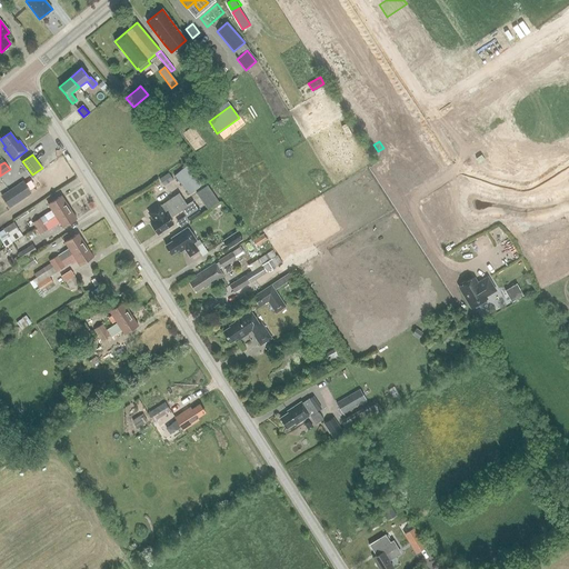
[(178,172),(173,176),(189,195),(201,185),(187,166),(178,172)]
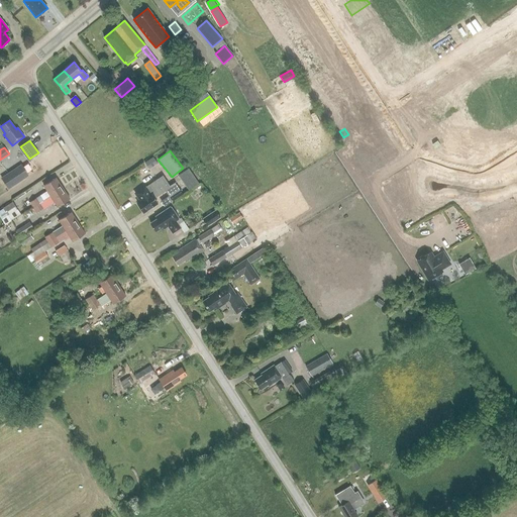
[(145,163),(149,169),(158,164),(153,157),(145,163)]
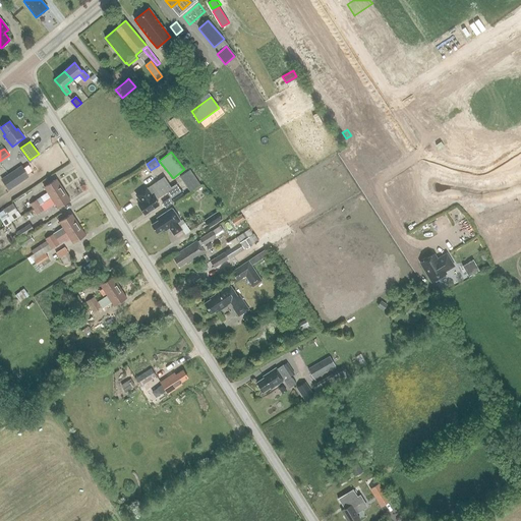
[(8,190),(29,176),(21,166),(1,179),(8,190)]
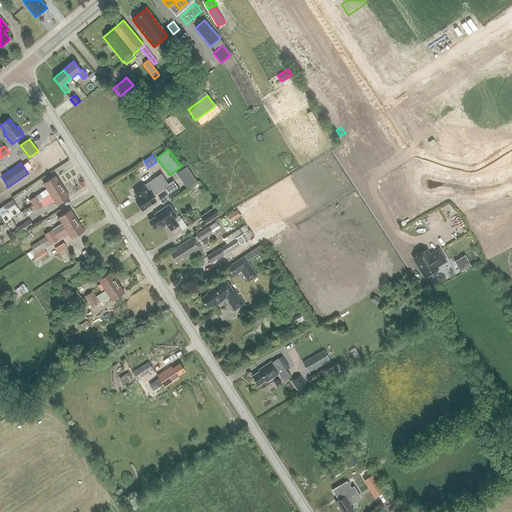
[(197,181),(186,166),(176,173),(187,188),(197,181)]
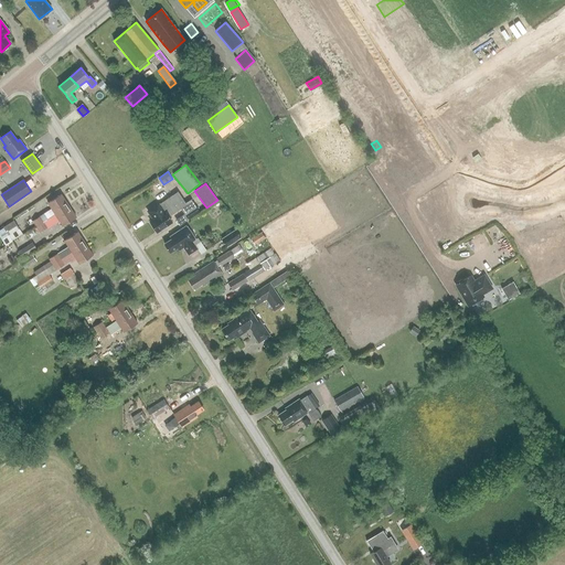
[(168,217),(181,210),(188,220),(199,212),(191,200),(185,203),(179,192),(160,204),(148,211),(153,220),(150,222),(157,233),(172,223),(168,217)]
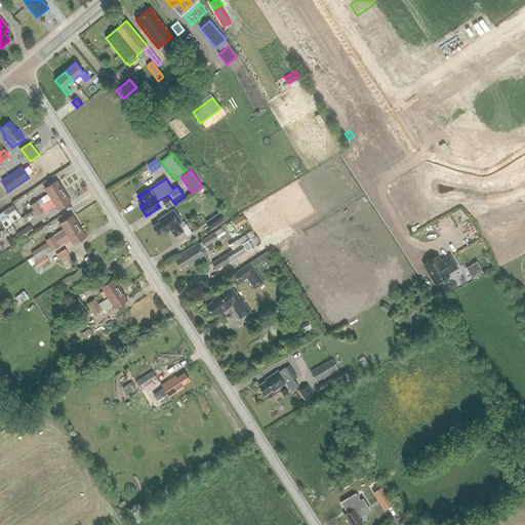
[(47,194),(37,201),(41,206),(64,191),(56,180),(44,189),(47,194)]
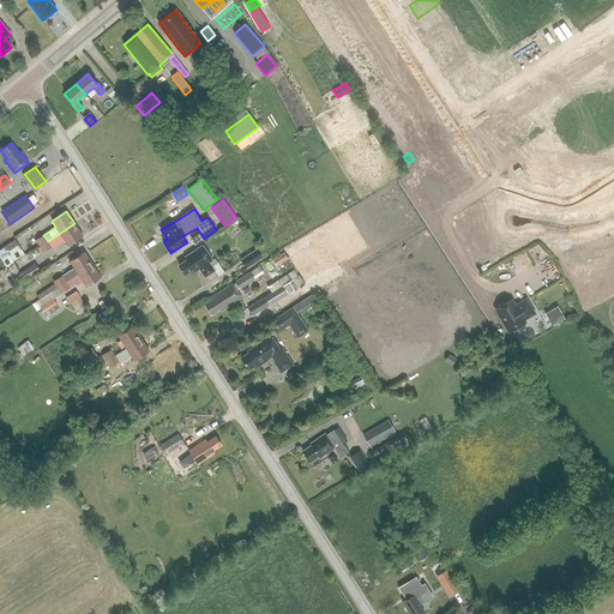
[(74,223),(48,241),(52,247),(53,248),(64,240),(67,246),(83,236),(74,223)]
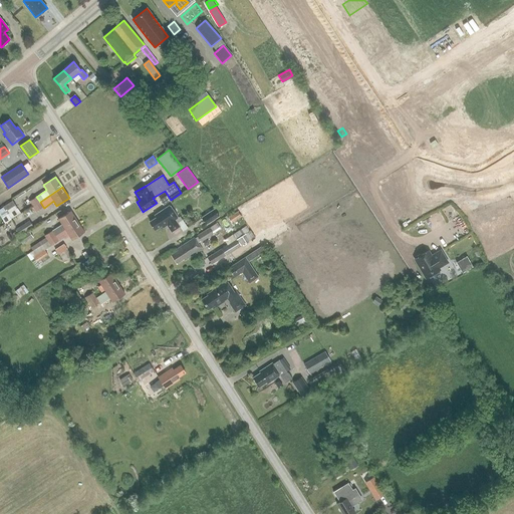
[(36,197),(29,202),(32,206),(40,202),(36,197)]
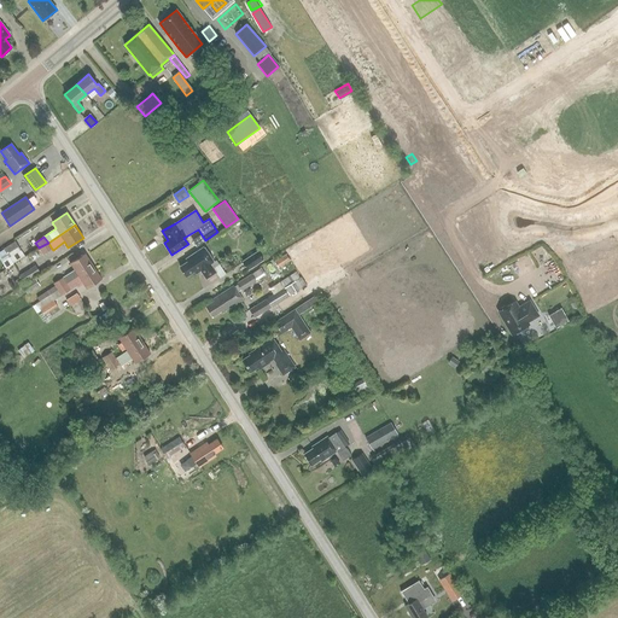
[(0,252),(4,260),(17,250),(18,250),(12,243),(0,250),(0,252)]
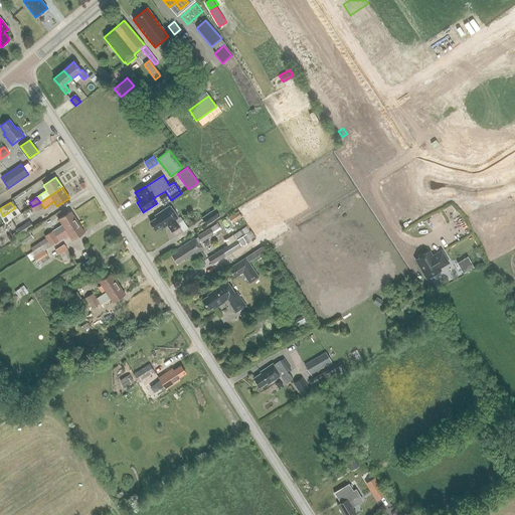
[(40,202),(32,206),(36,212),(43,207),(40,202)]
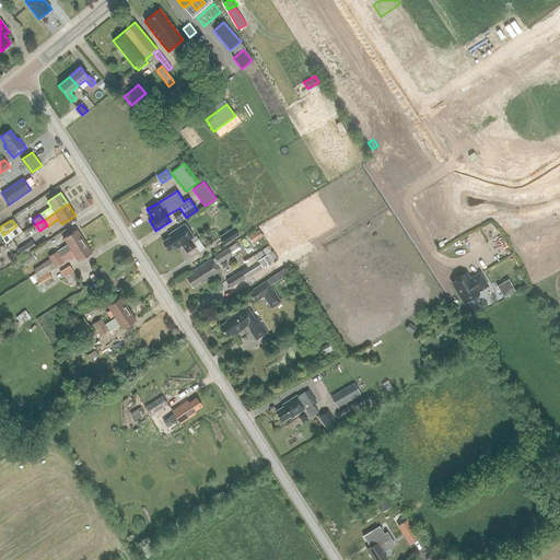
[(179,228),(170,234),(171,236),(163,242),(168,249),(176,245),(177,247),(182,245),(187,253),(195,246),(190,240),(194,237),(185,223),(179,228)]
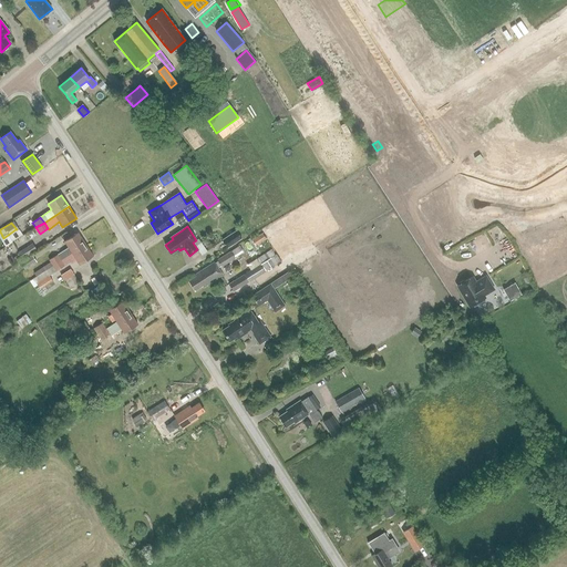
[(237,230),(223,240),(227,247),(241,238),(237,230)]
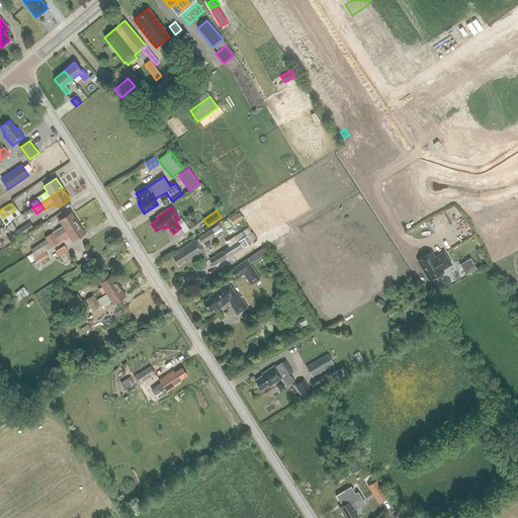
[(56,238),(78,224),(71,212),(59,221),(62,227),(52,233),(45,238),(46,240),(30,250),(33,253),(49,244),(49,243),(56,238)]
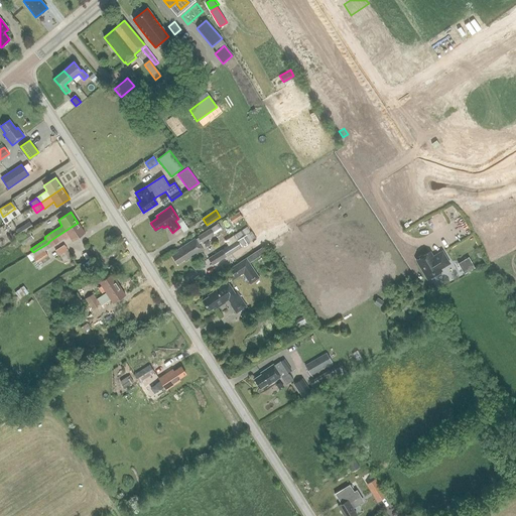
[(239,214),(229,221),(232,225),(242,219),(239,214)]
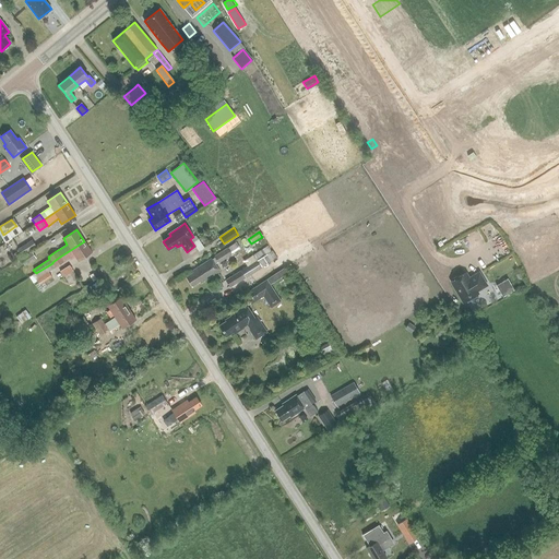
[(22,256),(35,247),(32,240),(18,250),(22,256)]
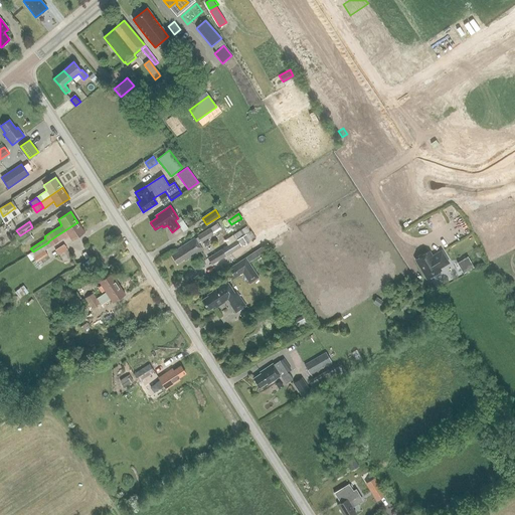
[(47,255),(44,250),(64,237),(65,239),(69,236),(72,240),(84,232),(77,222),(55,236),(48,241),(48,242),(33,251),(30,253),(36,263),(47,255)]
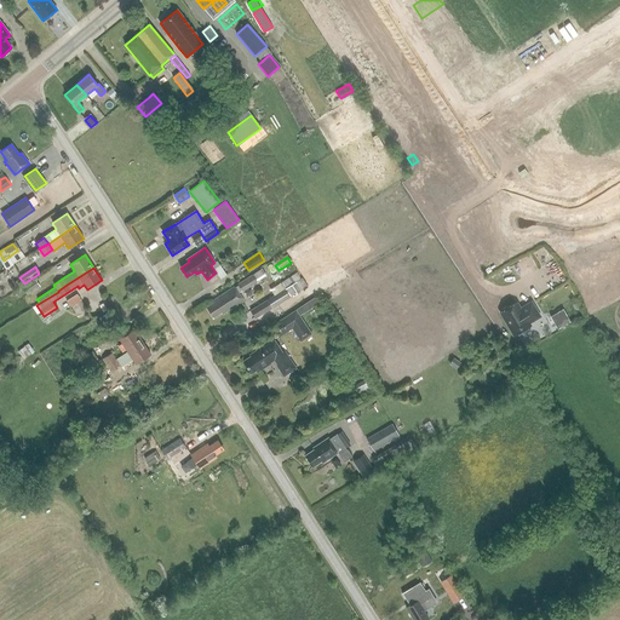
[(262,269),(252,275),(257,282),(267,275),(262,269)]
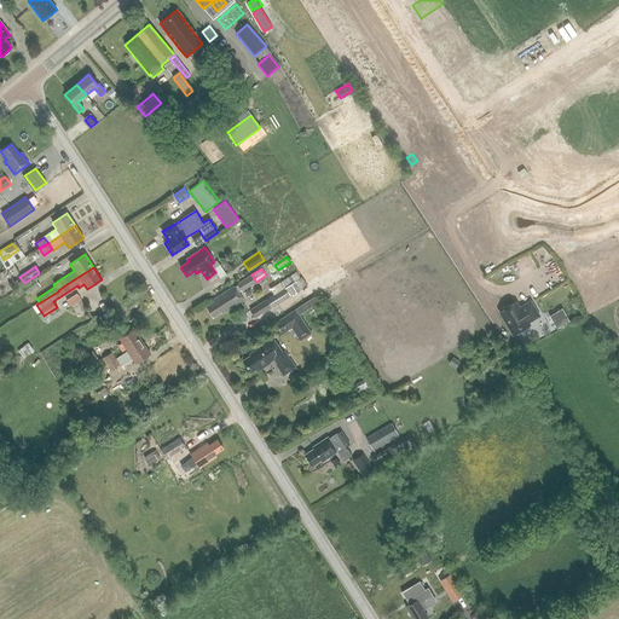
[(255,318),(294,294),(307,285),(301,277),(300,278),(296,272),(281,282),(284,289),(250,311),(255,318)]
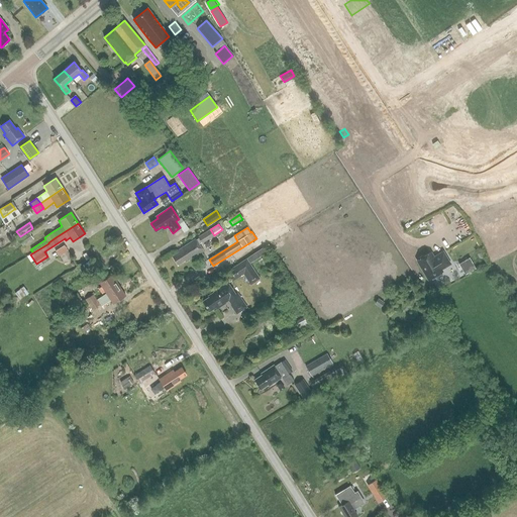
[(202,243),(214,235),(210,229),(198,237),(199,238),(196,240),(195,239),(179,250),(180,252),(173,256),(178,265),(185,260),(186,262),(203,250),(199,244),(202,242),(202,243)]
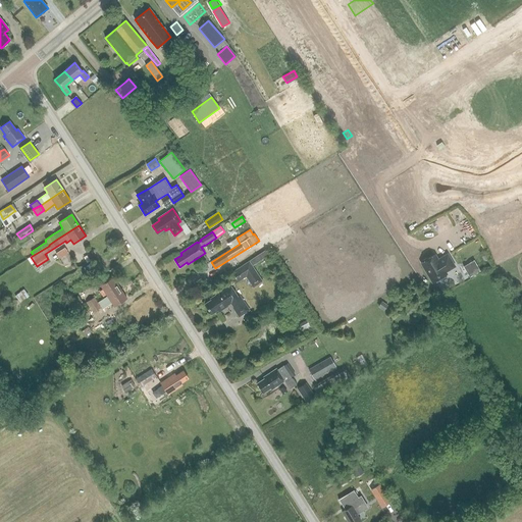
[(34,242),(29,233),(18,241),(23,249),(34,242)]
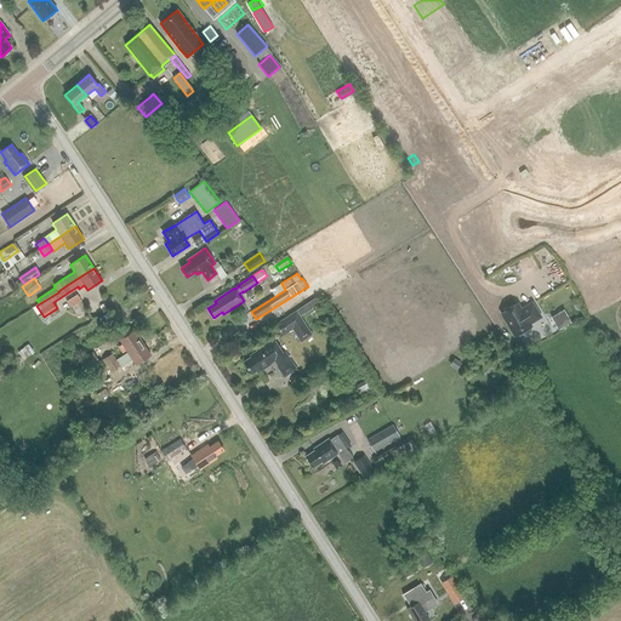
[(70,308),(81,302),(78,295),(66,301),(70,308)]
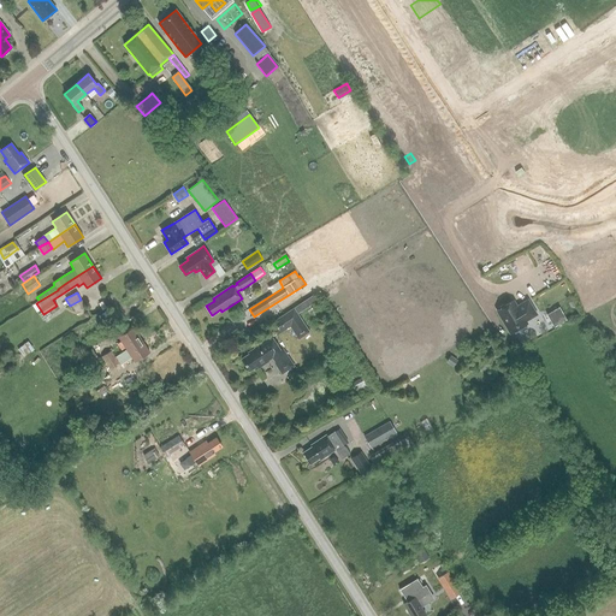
[(311,332),(298,314),(318,301),(313,295),(270,324),(277,336),(290,326),(298,339),(311,332)]
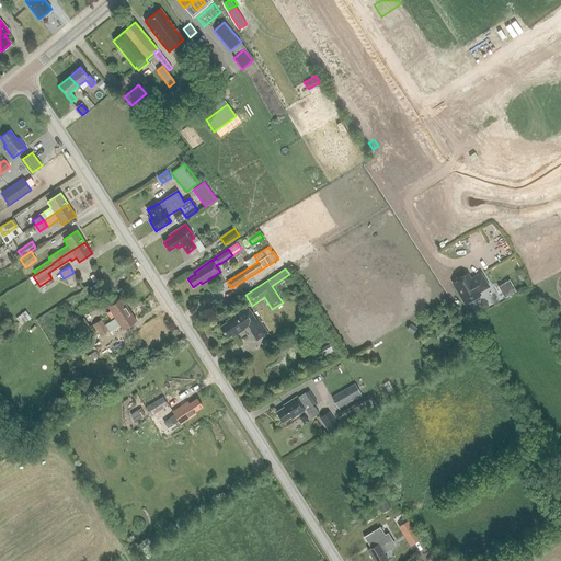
[(481,295),(480,293),(490,287),(481,272),(471,278),(468,273),(451,283),(465,305),(481,295)]
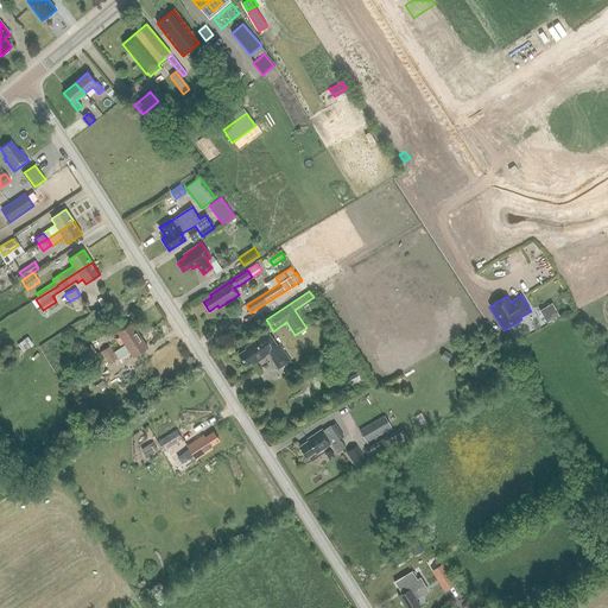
[(548,323),(559,316),(551,303),(539,310),(548,323)]
